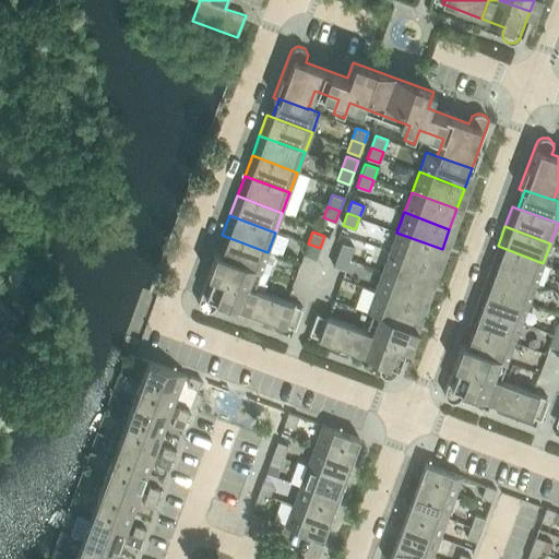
[(389,252),(435,269),(442,249),(396,233),(389,252)]
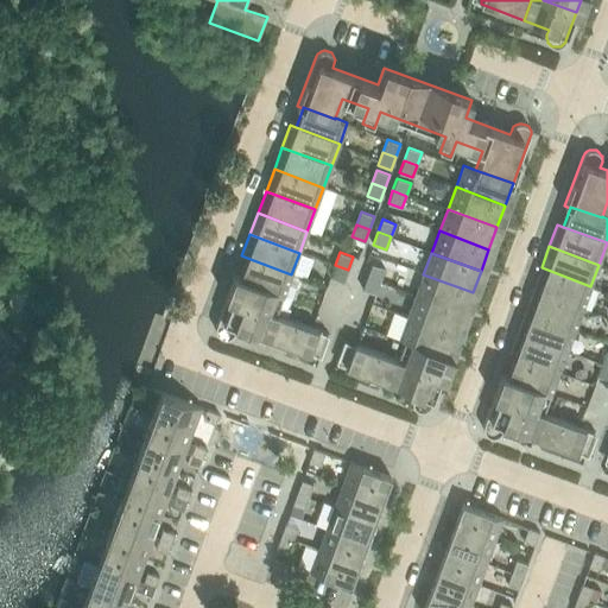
[(291,274),(247,258),(240,277),(284,293),(291,274)]
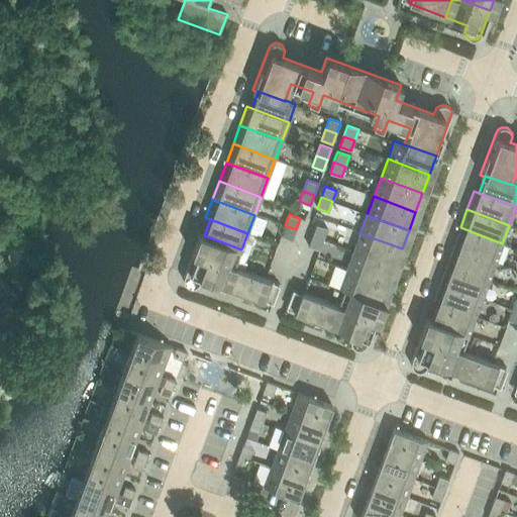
[(327,228),(316,224),(312,235),(323,239),(327,228)]
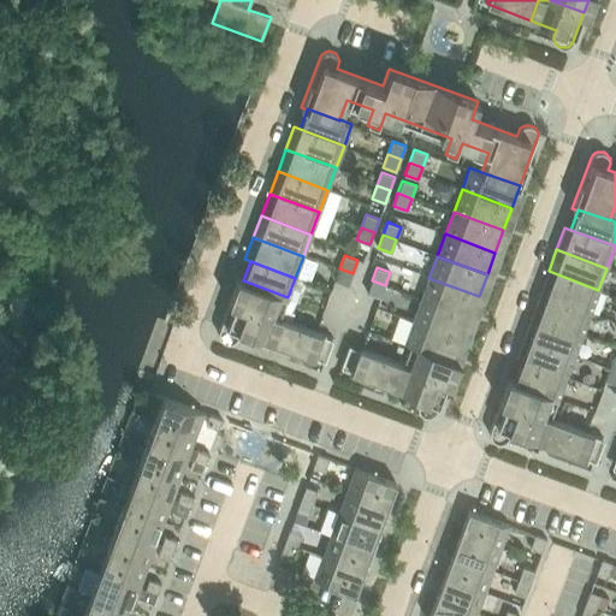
[(353,273),(339,268),(335,282),(348,286),(353,273)]
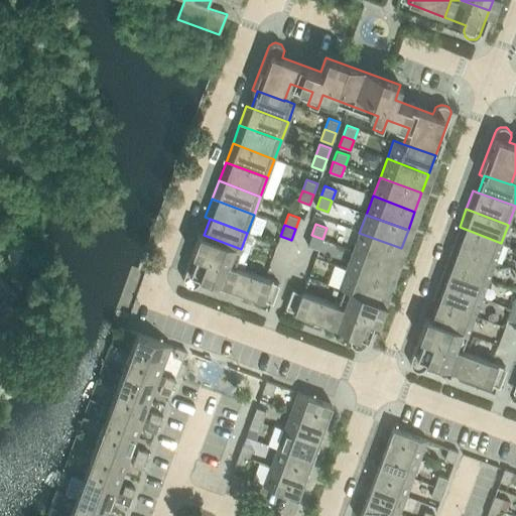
[(501,243),(460,227),(453,246),(494,261),(501,243)]
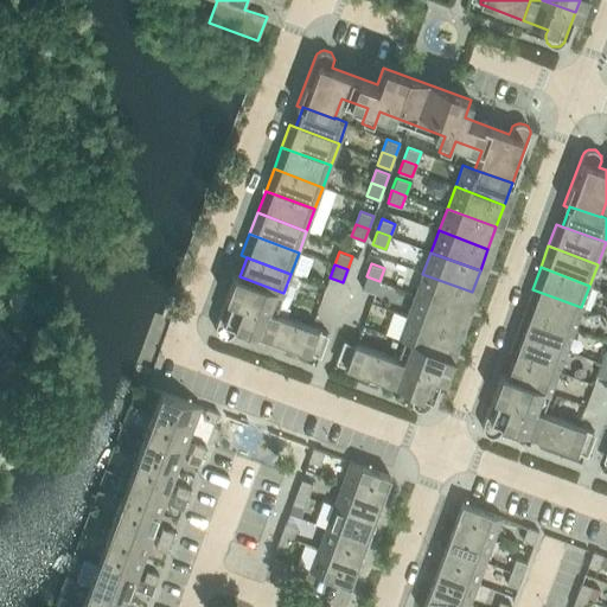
[(472,292),(422,274),(414,295),(464,314),(472,292)]
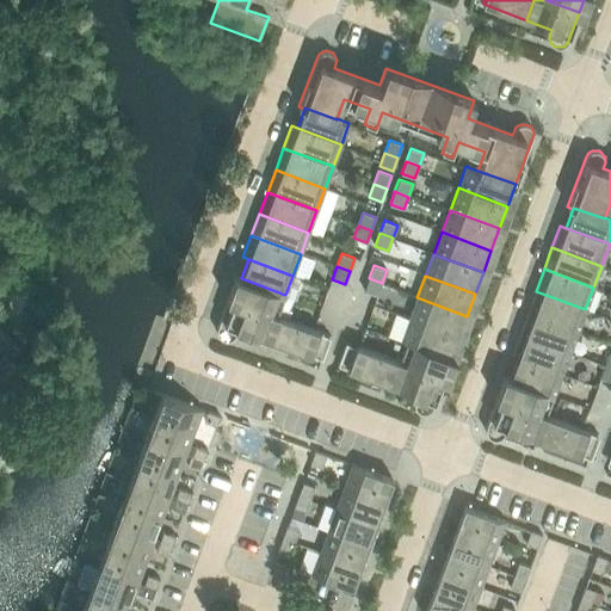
[(277,318),(277,316),(285,295),(241,278),(235,277),(228,298),(277,318)]
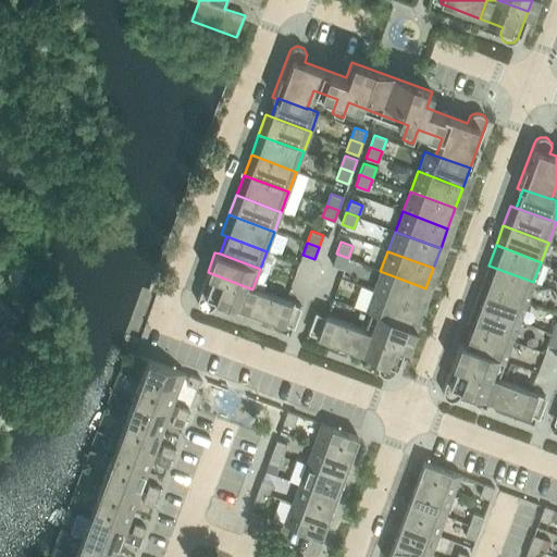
[(348,258),(336,254),(332,265),(344,270),(348,258)]
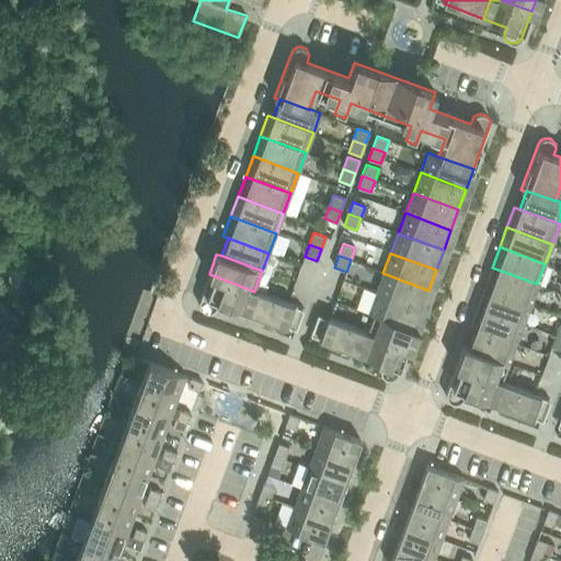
[(484,287),(530,305),(537,284),(492,267),(484,287)]
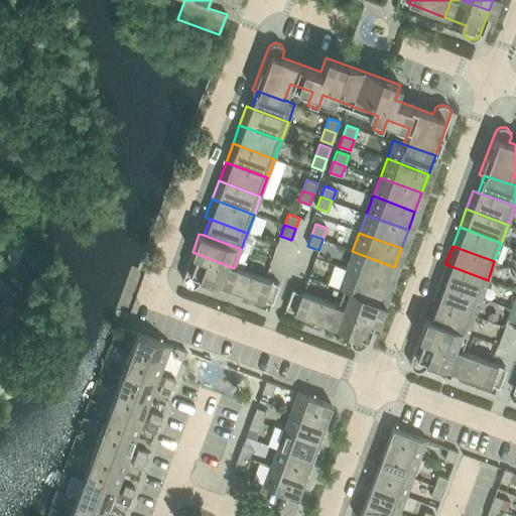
[(352,251),(346,270),(387,285),(394,267),(352,251)]
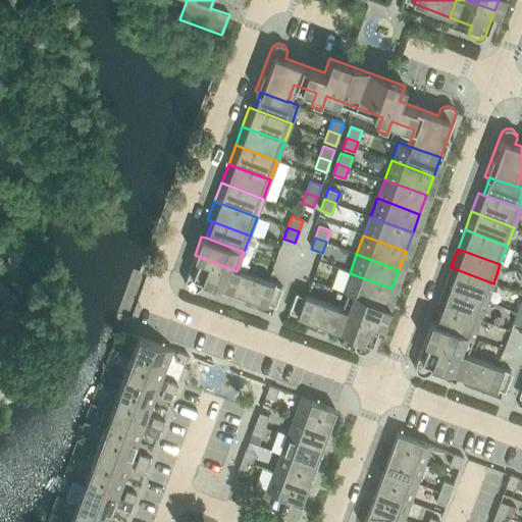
[(229,291),(237,271),(195,255),(186,278),(186,280),(186,282),(186,284),(187,285),(188,286),(189,289),(190,290),(192,290),(193,290),(195,290),(197,290),(198,289),(199,288),(200,286),(201,285),(203,280),(229,291)]
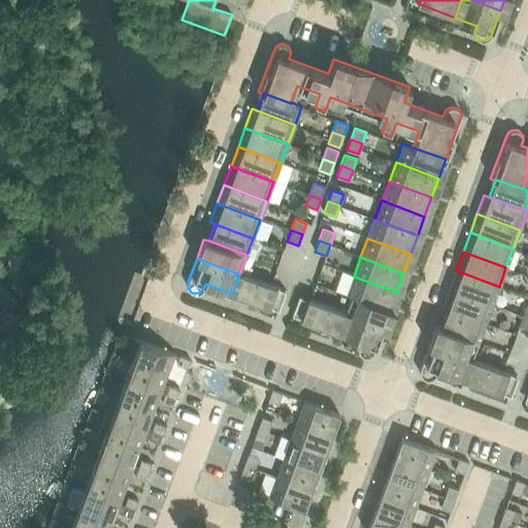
[(456,270),(449,290),(492,305),(499,287),(456,270)]
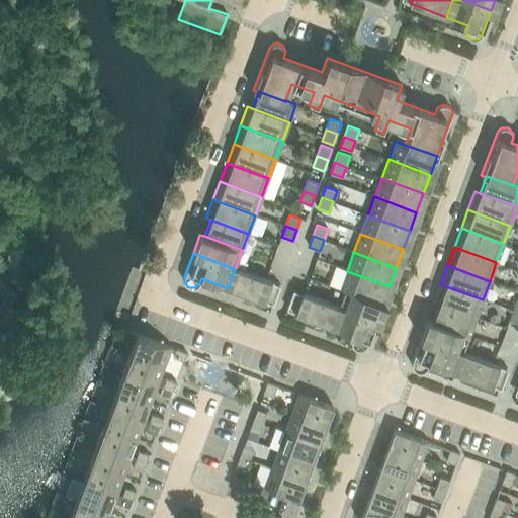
[(235,269),(228,288),(264,301),(272,281),(235,268),(235,269)]
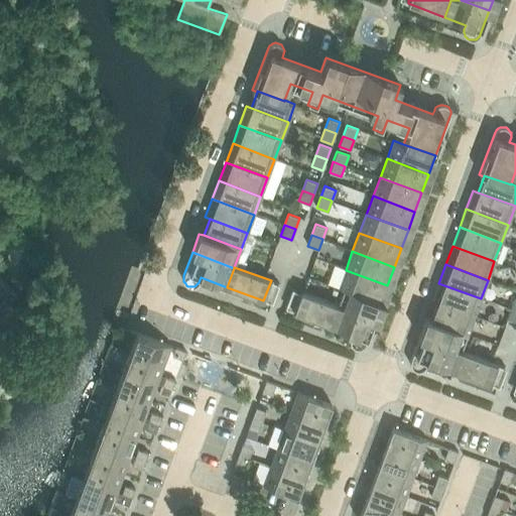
[(387,285),(346,270),(339,287),(344,289),(343,290),(380,304),(387,285)]
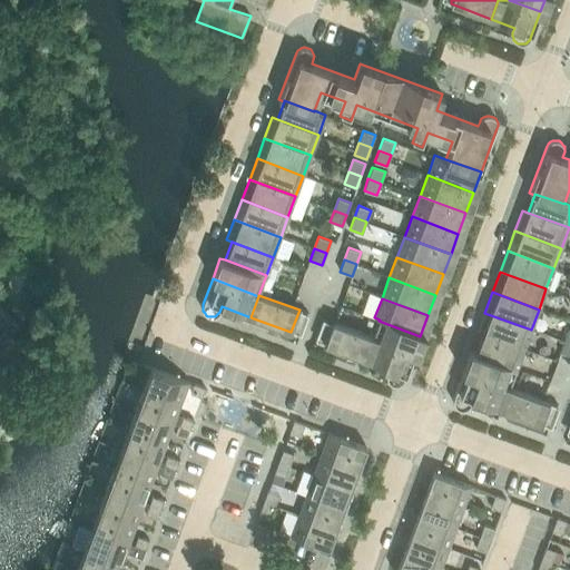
[(482,335),(523,350),(531,330),(484,313),(477,333),(482,335)]
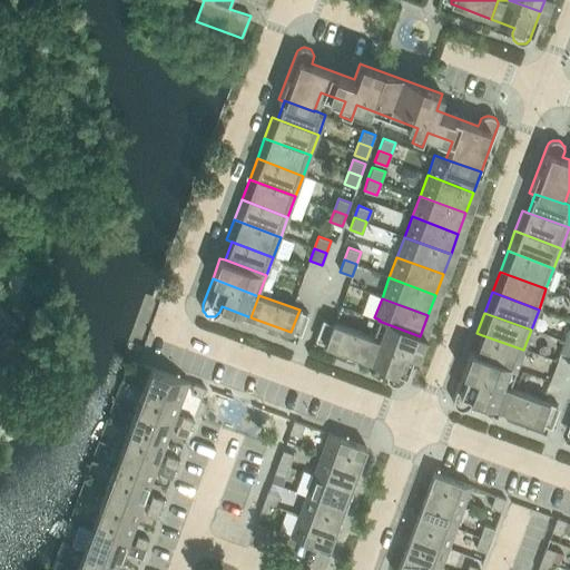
[(420,336),(379,321),(373,337),(414,352),(420,336)]
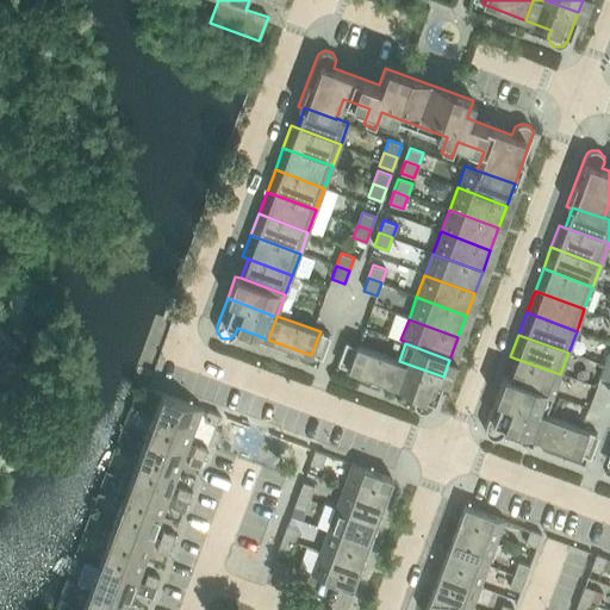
[(399,361),(356,344),(348,368),(391,385),(399,361)]
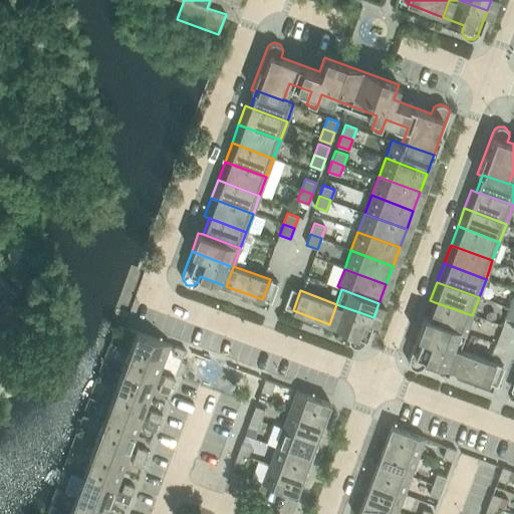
[(0,303),(0,305),(9,314),(15,307),(6,298),(0,303)]
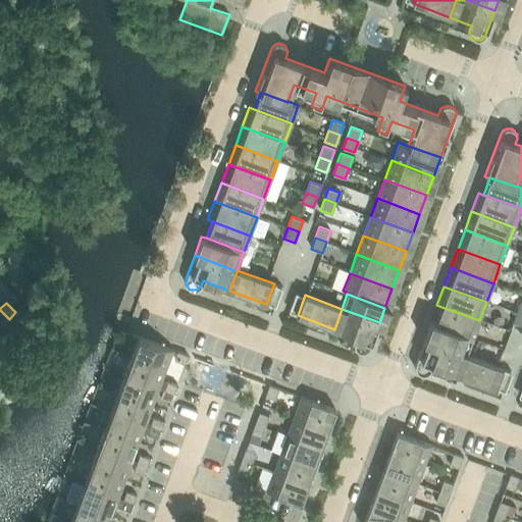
[(479,320),(441,307),(435,322),(473,336),(479,320)]
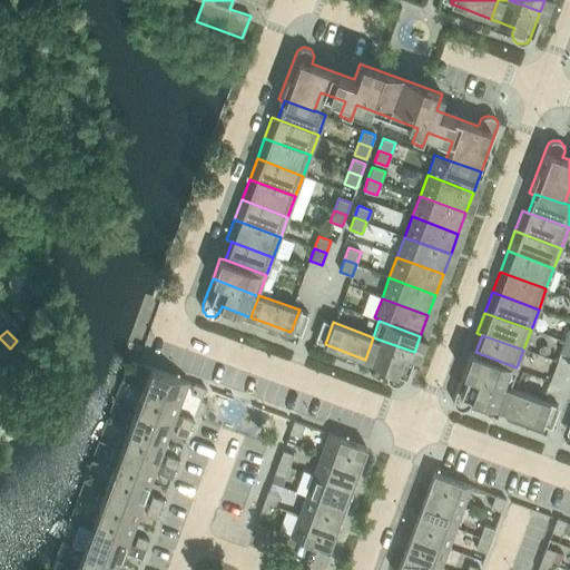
[(414,352),(373,337),(365,360),(389,369),(386,374),(386,376),(386,377),(387,380),(389,381),(390,382),(391,383),(392,384),(394,385),(397,384),(399,384),(401,383),(403,382),(404,380),(405,377),(414,352)]
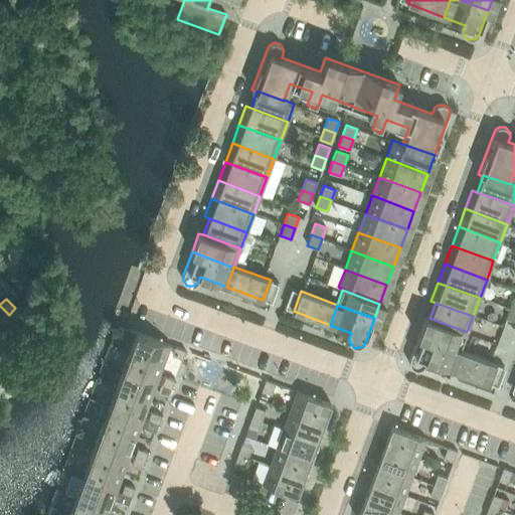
[(9,315),(0,306),(0,319),(2,322),(9,315)]
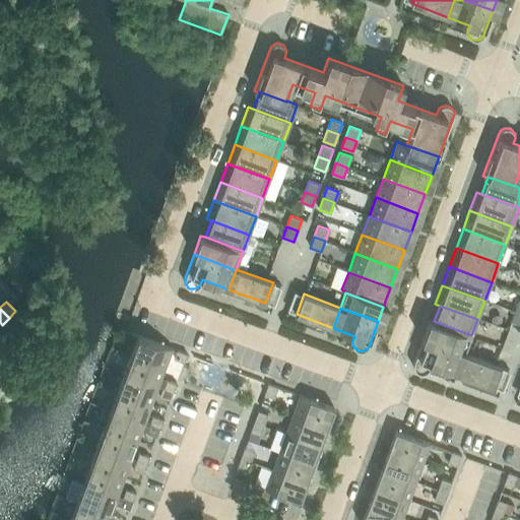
[(519,313),(515,311),(511,322),(519,325),(519,313)]
